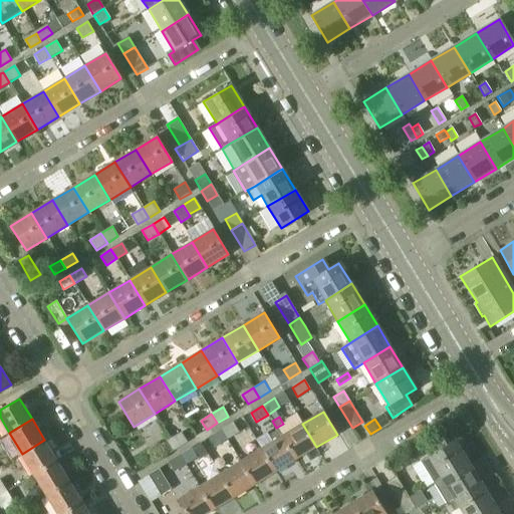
[(233,423),(221,431),(227,440),(238,433),(233,423)]
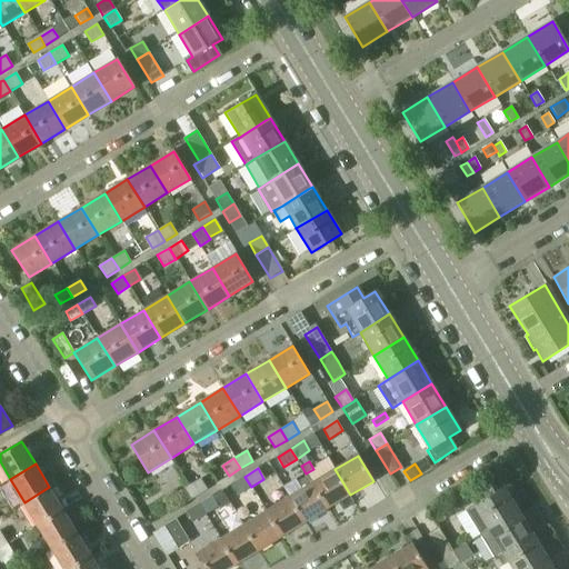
[(335,469),(311,483),(328,509),(350,495),(335,469)]
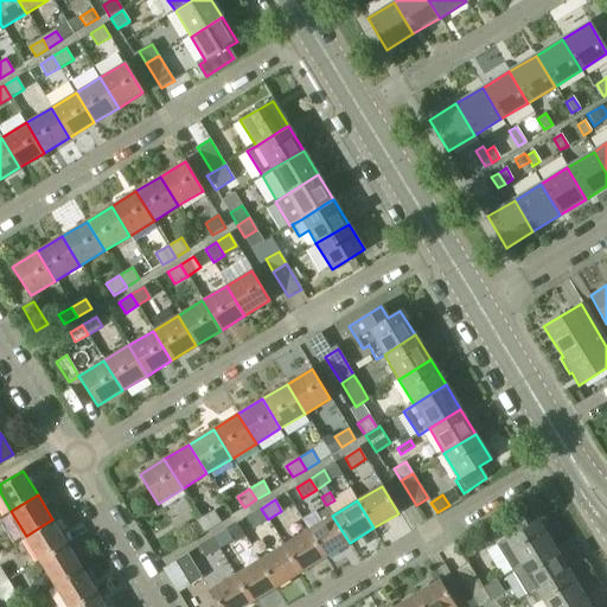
[(268,519),(261,509),(247,516),(254,528),(268,519)]
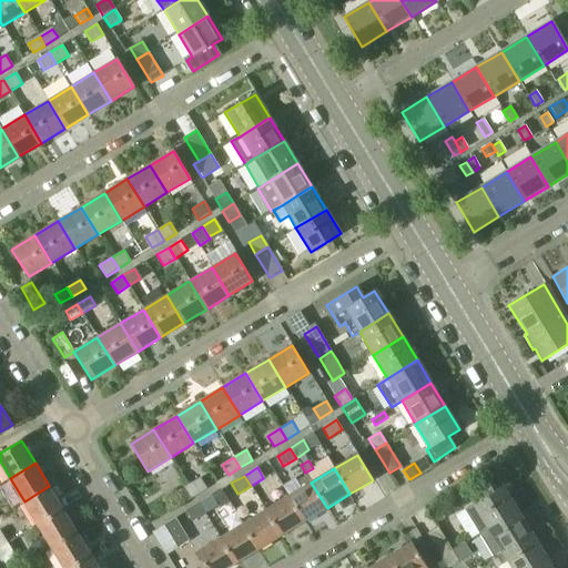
[(202,479),(189,487),(194,496),(206,488),(202,479)]
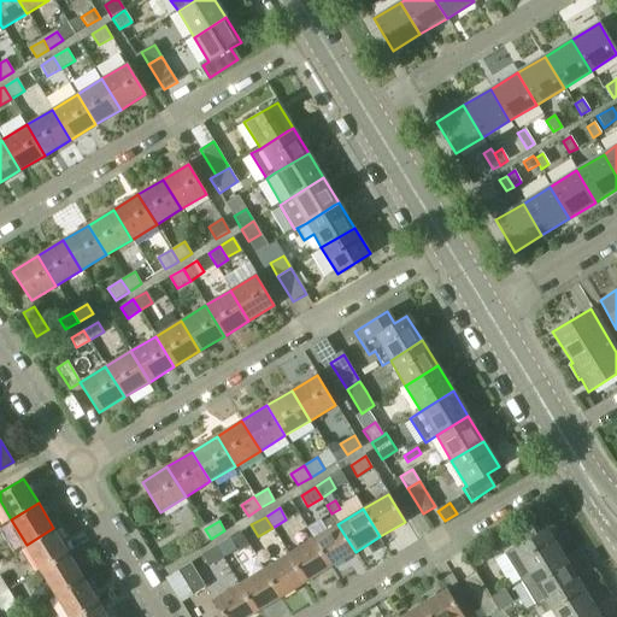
[(338,524),(313,540),(330,568),(356,552),(338,524)]
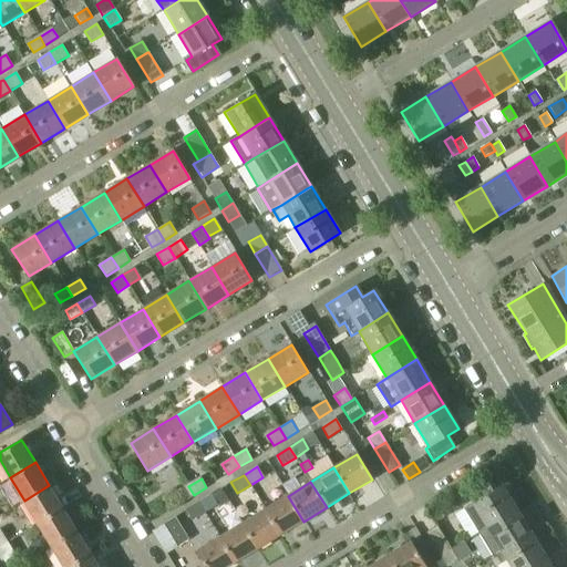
[(24,501),(38,524),(63,508),(49,485),(24,501)]
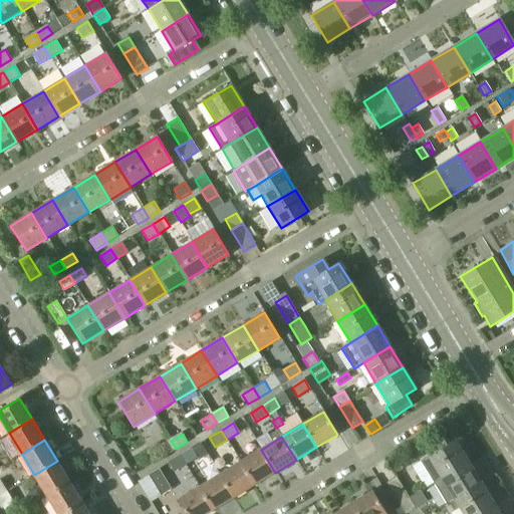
[(176,449),(171,441),(160,448),(165,456),(176,449)]
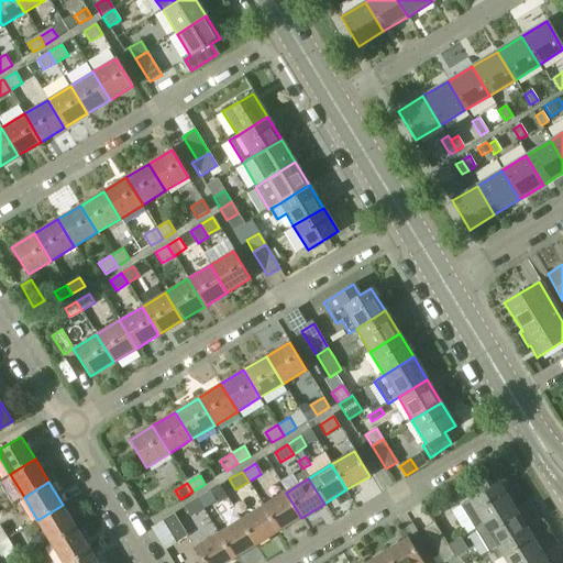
[(474,529),(483,525),(511,506),(497,483),(468,500),(460,506),(474,529)]
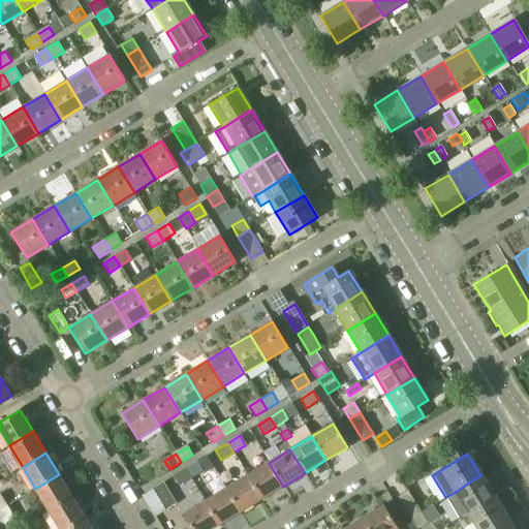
[(431,459),(416,468),(423,476),(436,468),(431,459)]
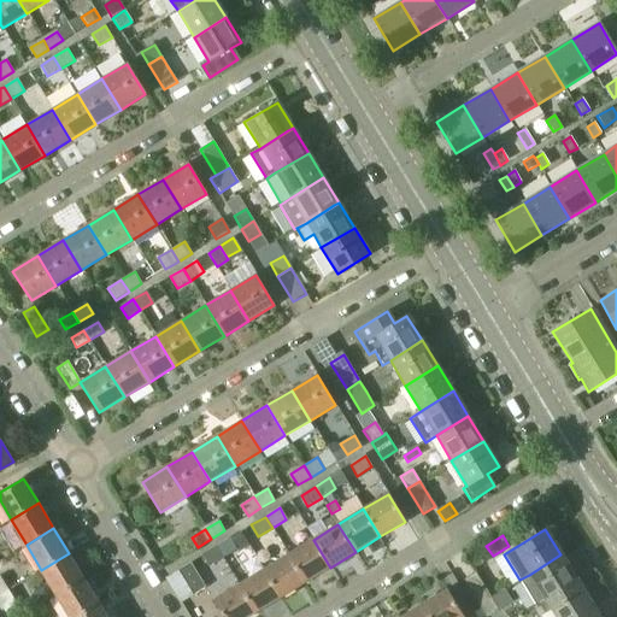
[(229,539),(215,547),(222,558),(236,550),(229,539)]
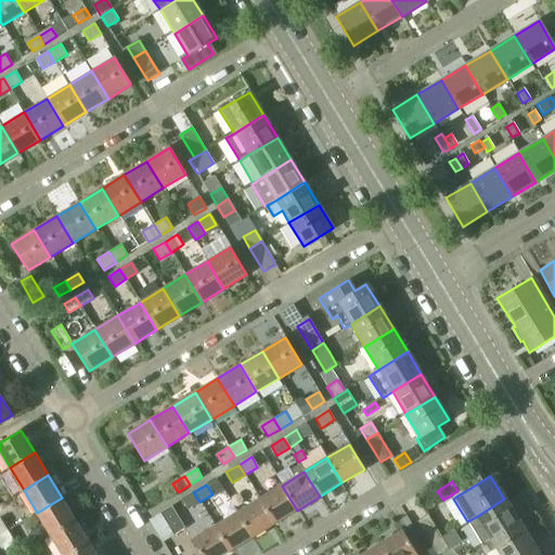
[(282,486),(259,500),(275,524),(297,511),(282,486)]
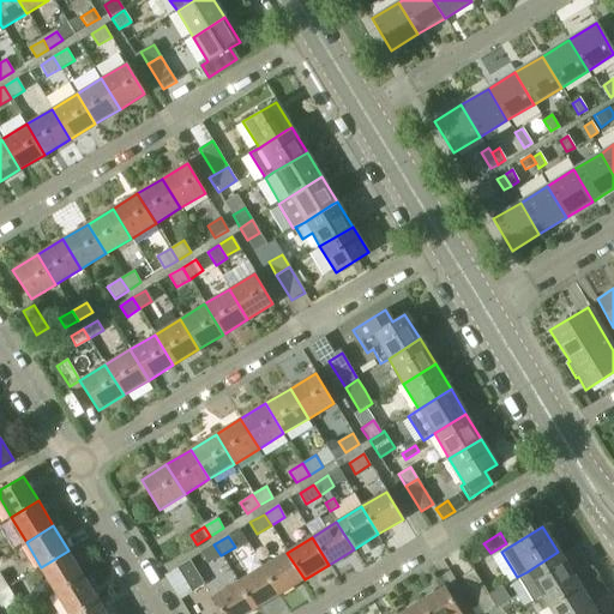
[(221,555),(214,545),(200,553),(206,564),(221,555)]
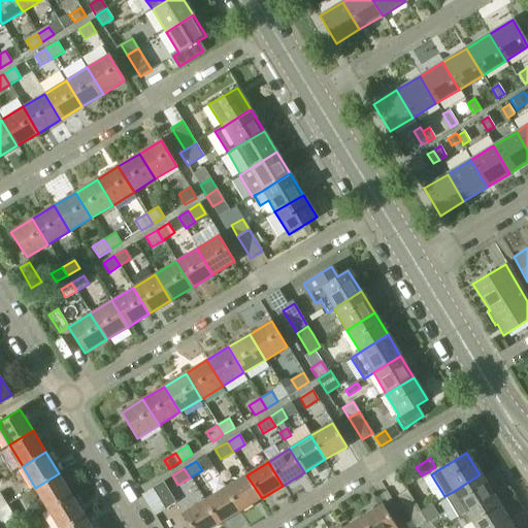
[(35,488),(48,508),(72,495),(59,473),(35,488)]
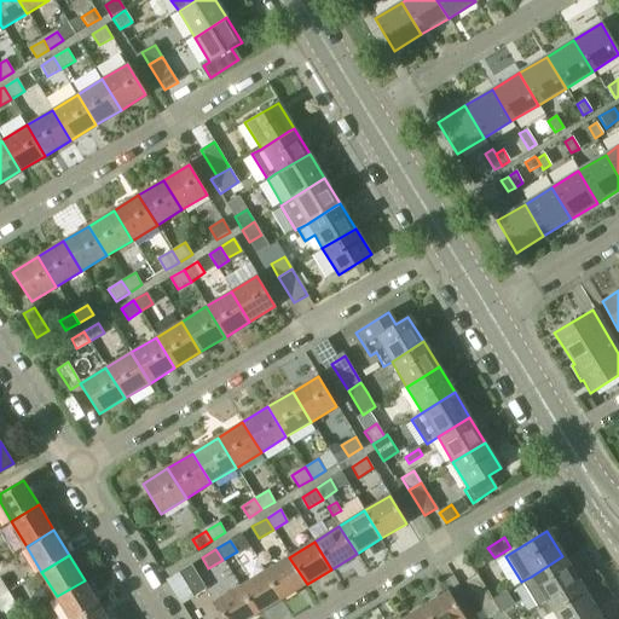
[(578,582),(562,556),(531,577),(521,582),(538,607),(539,606),(547,601),(578,582)]
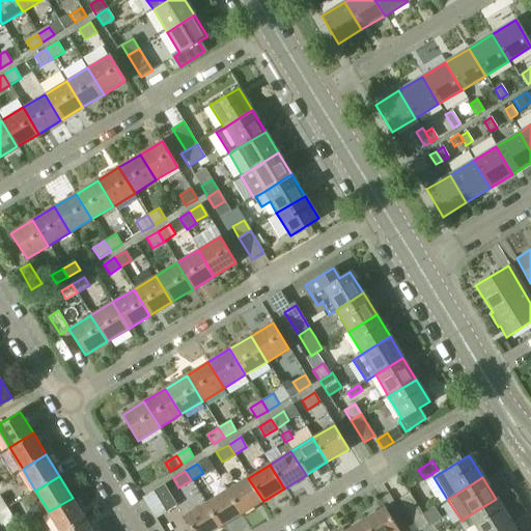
[(248,478),(227,491),(242,514),(263,501),(248,478)]
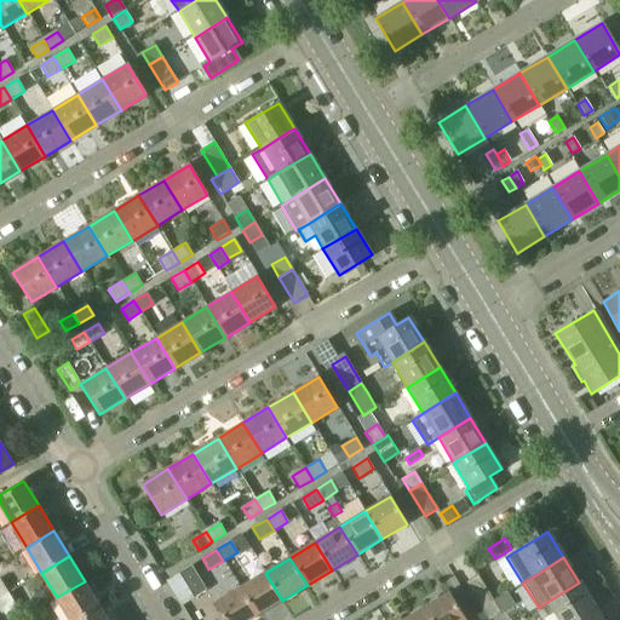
[(178,574),(193,598),(206,590),(191,566),(178,574)]
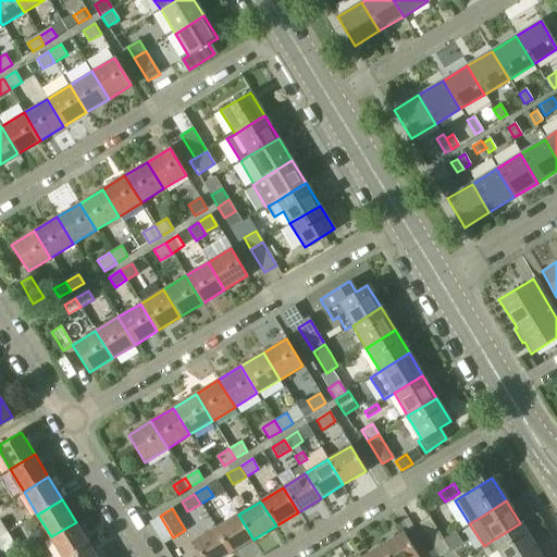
[(238,515),(215,529),(231,554),(254,540),(238,515)]
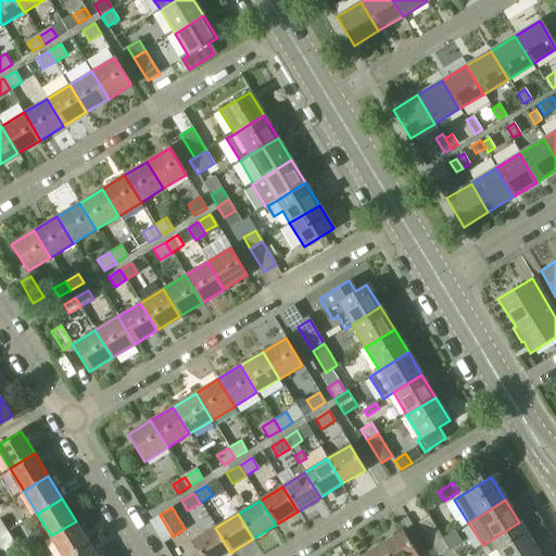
[(417,522),(432,545),(443,539),(429,515),(417,522)]
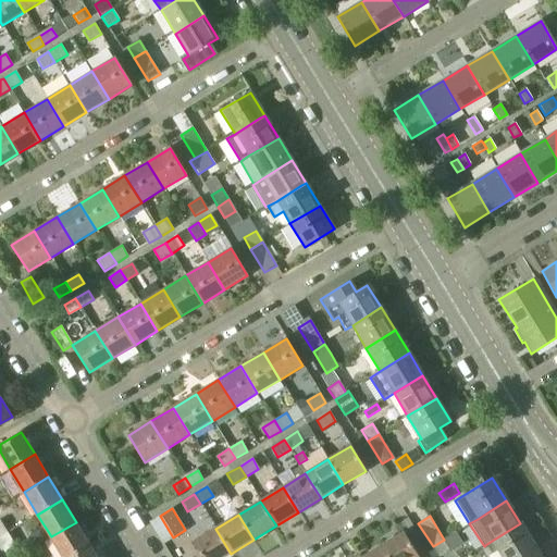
[(51,536),(63,556),(69,556),(89,545),(76,522),(51,536)]
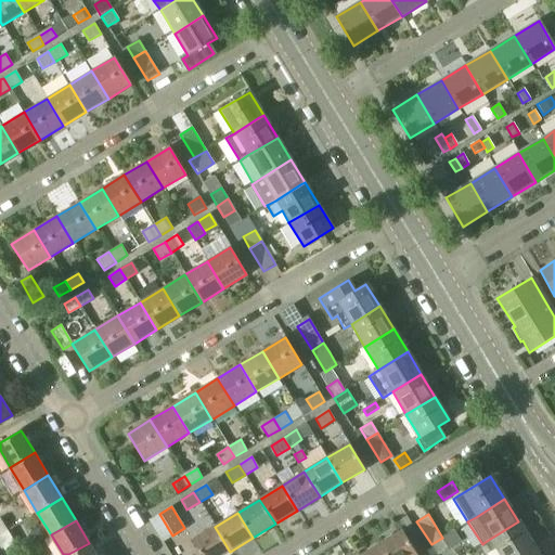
[(495,549),(499,554),(513,554),(531,543),(518,521),(490,539),(483,543),(489,552),(495,549)]
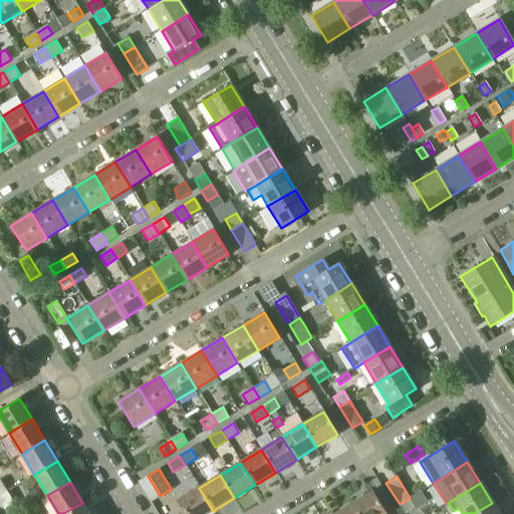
[(208,513),(213,511),(199,488),(179,501),(187,513),(208,513)]
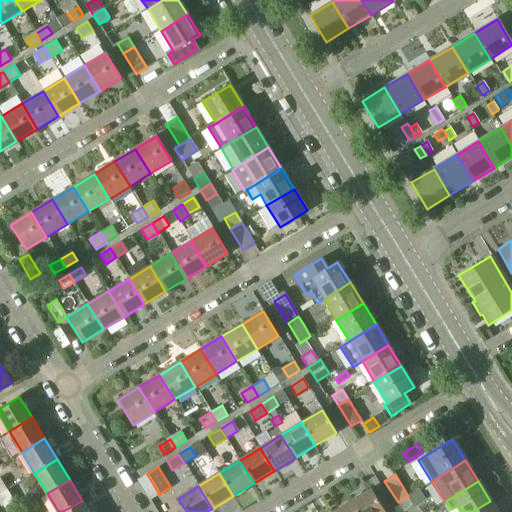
[(6,489),(0,493),(0,501),(4,507),(14,501),(6,489)]
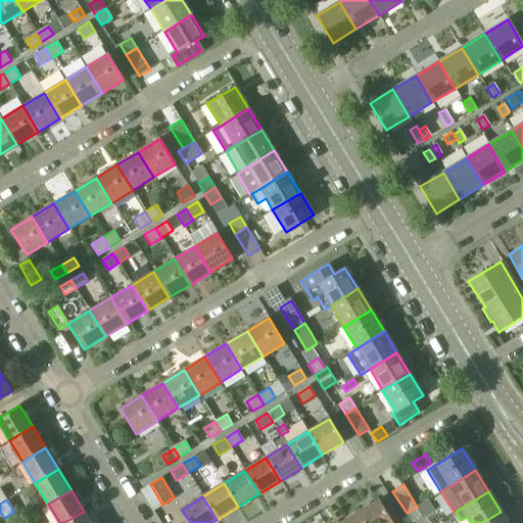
[(393,522),(379,500),(358,513),(364,522),(393,522)]
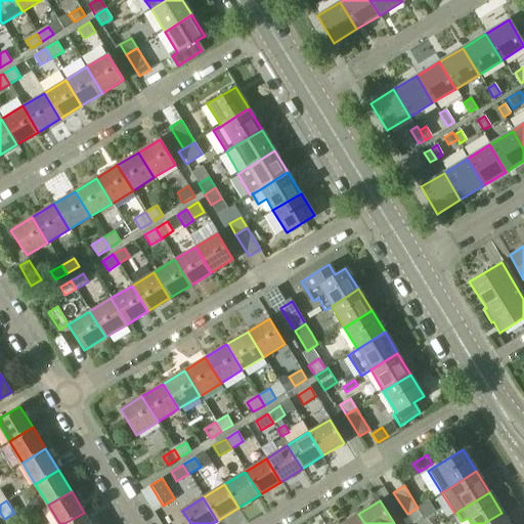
[(418,508),(407,514),(412,523),(424,518),(418,508)]
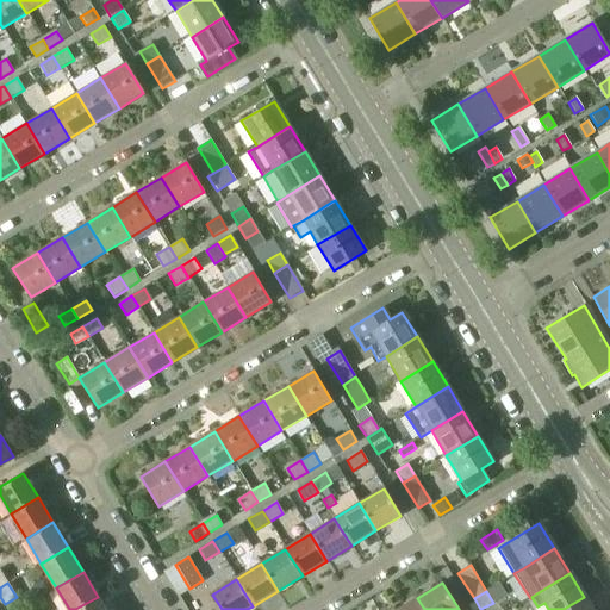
[(75,609),(106,609),(98,597),(75,609)]
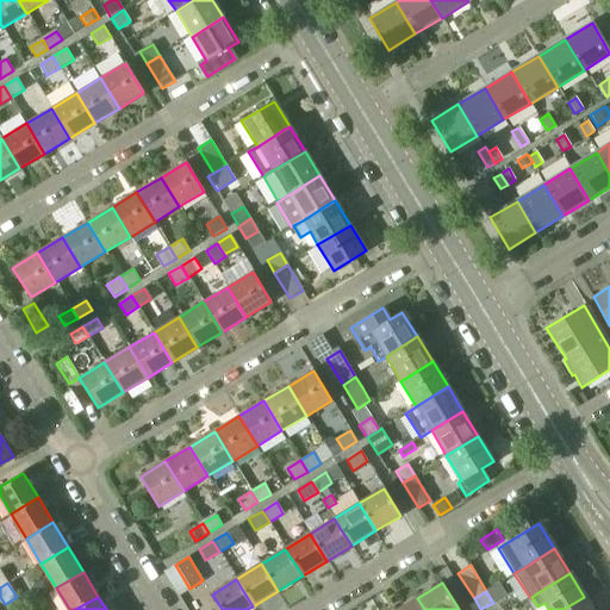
[(564,609),(592,609),(584,597),(564,609)]
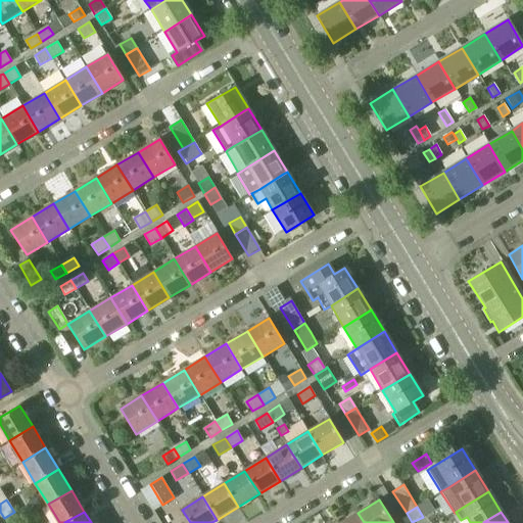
[(364,522),(358,513),(340,522),(364,522)]
